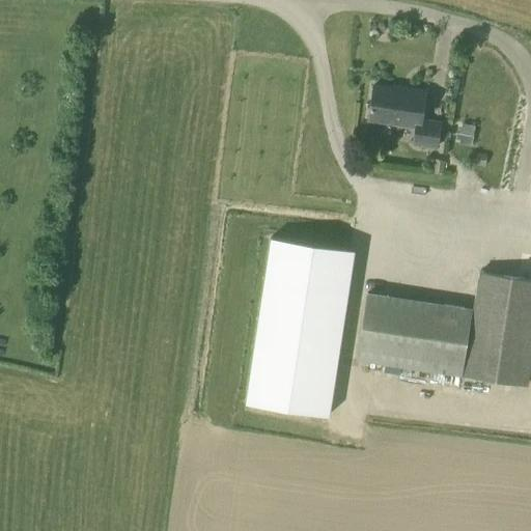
[(437,147),(440,124),(422,121),(426,94),(375,86),(369,120),(416,129),(413,144),(437,147)]
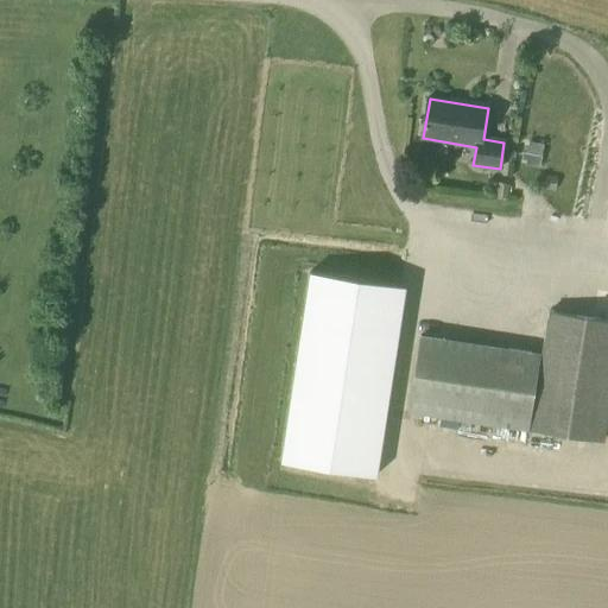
[(539,169),(544,145),(530,141),(529,146),(525,145),(521,162),(525,162),(525,165),(539,169)]
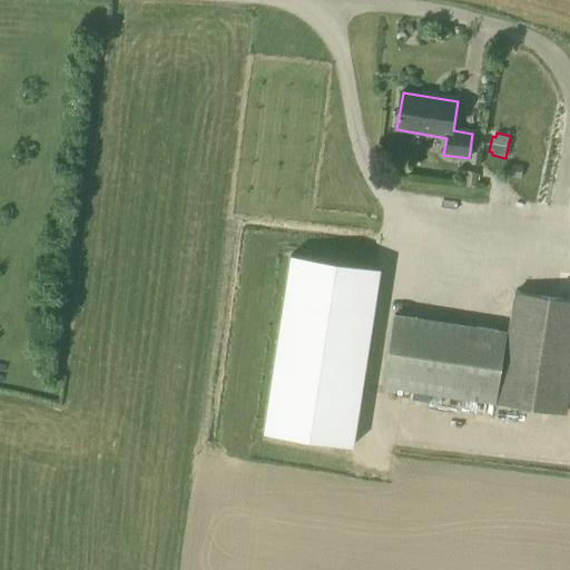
[(520,179),(521,165),(504,164),(503,177),(520,179)]
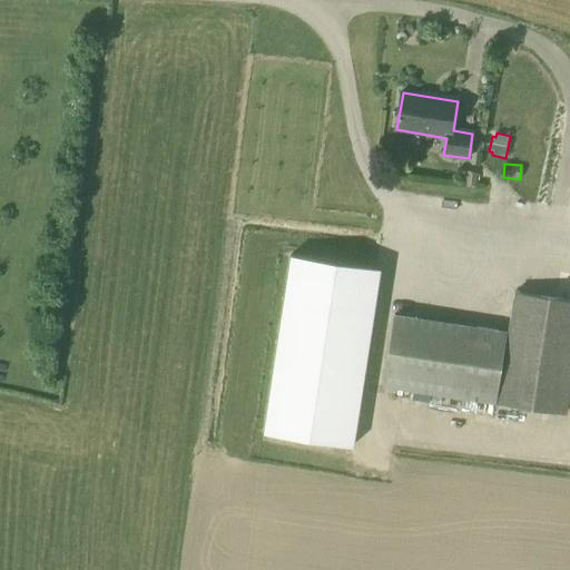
[(352,448),(380,269),(290,256),(263,433),(352,448)]
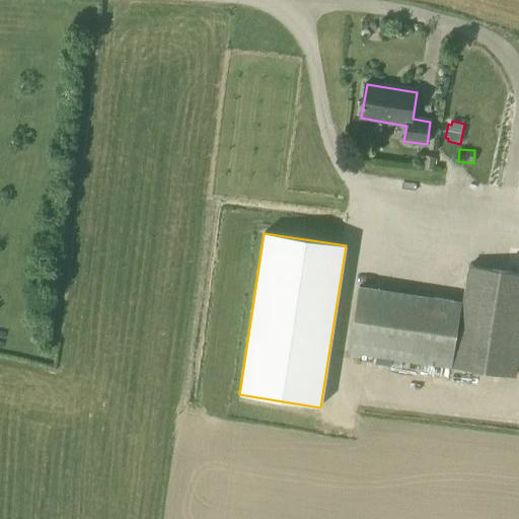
[(515,377),(518,350),(518,273),(466,265),(461,303),(360,287),(350,352),(453,368),(515,377)]
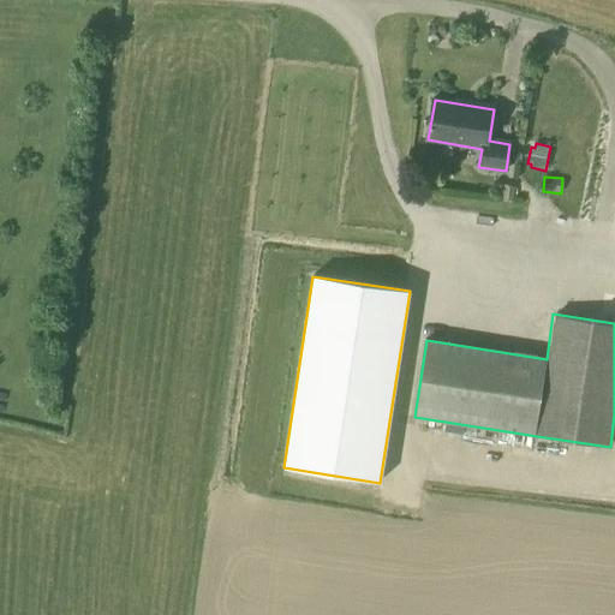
[(377,502),(380,491),(353,487),(351,497),(377,502)]
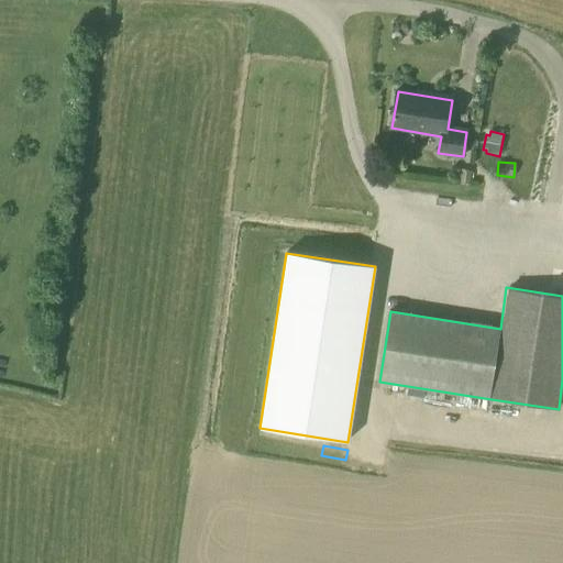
All buildings are outlined.
